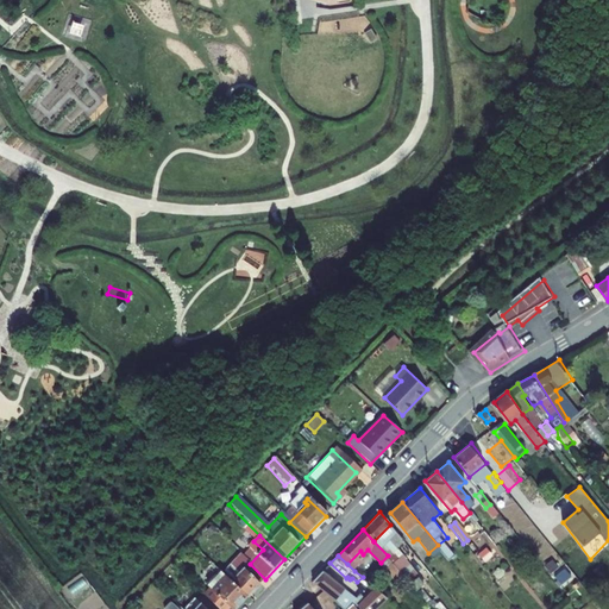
[(402,556),(394,563),(397,567),(406,560),(402,556)]
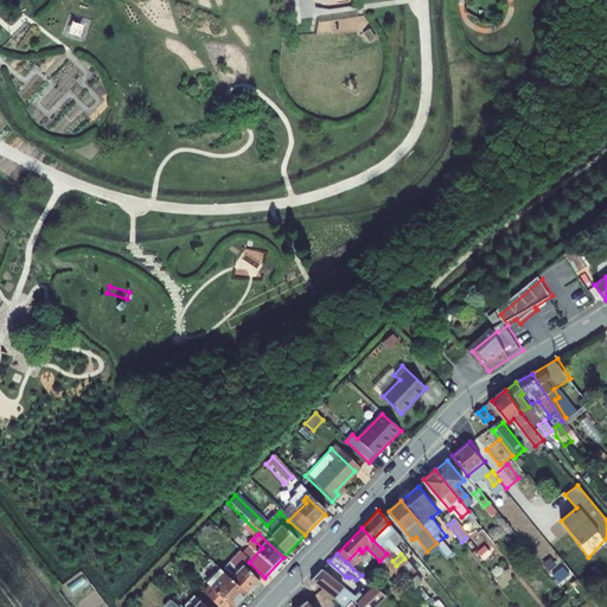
[(224,570),(221,575),(244,598),(264,577),(249,562),(248,561),(231,577),(224,570)]
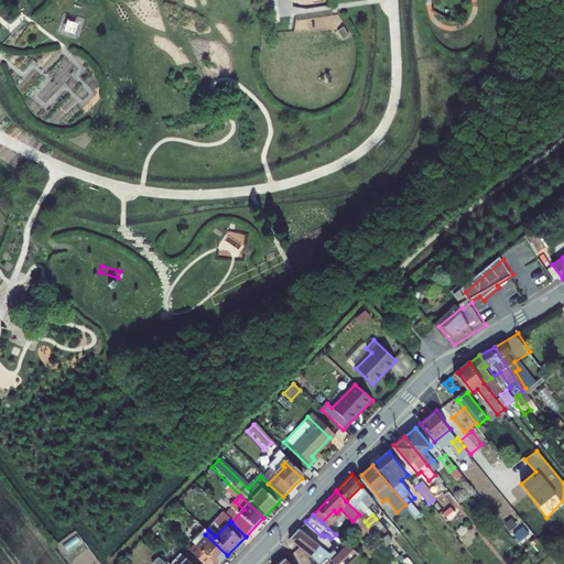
[(522,528),(512,534),(518,542),(528,535),(522,528)]
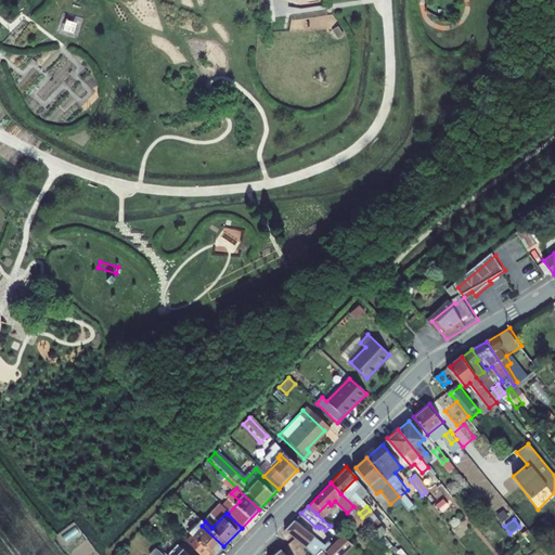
[(293,520),(285,530),(301,541),(311,554),(320,549),(317,545),(315,546),(310,539),(313,536),(293,520)]
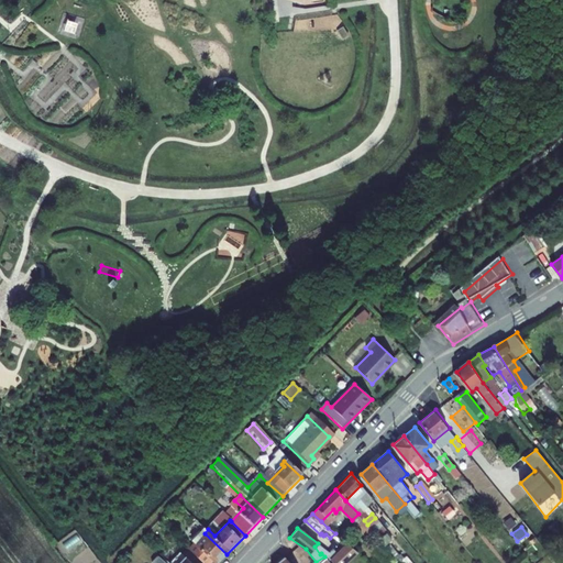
[(191,544),(186,551),(199,562),(218,562),(227,554),(205,533),(200,529),(188,541),(191,544)]
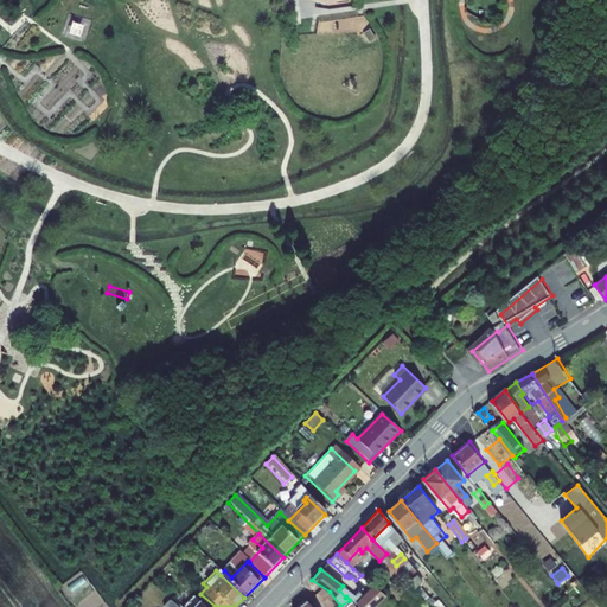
[(360,592),(351,599),(357,606),(376,606),(388,598),(378,586),(364,596),(360,592)]
